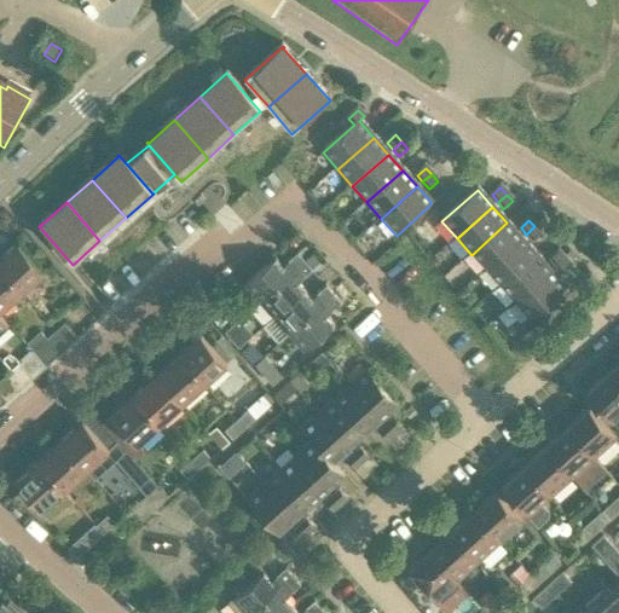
[(486,271),(521,240),(507,223),(472,255),(486,271)]
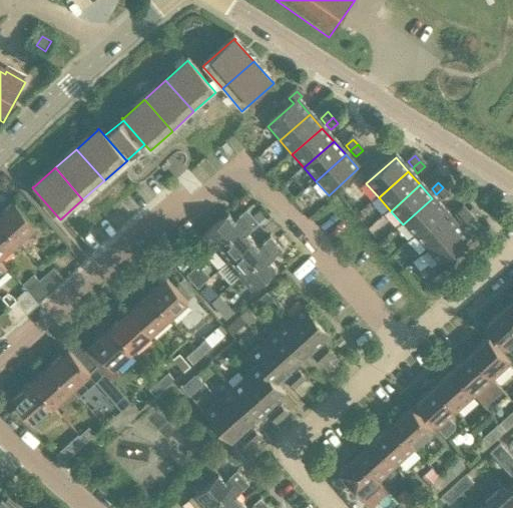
[(442,200),(449,193),(443,187),(436,194),(442,200)]
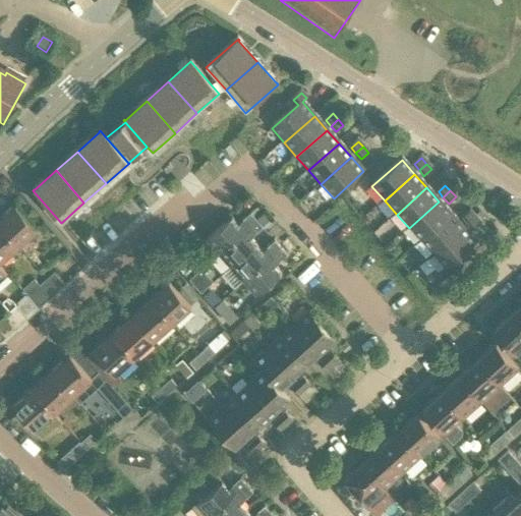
[(421,241),(451,215),(439,202),(409,228),(421,241)]
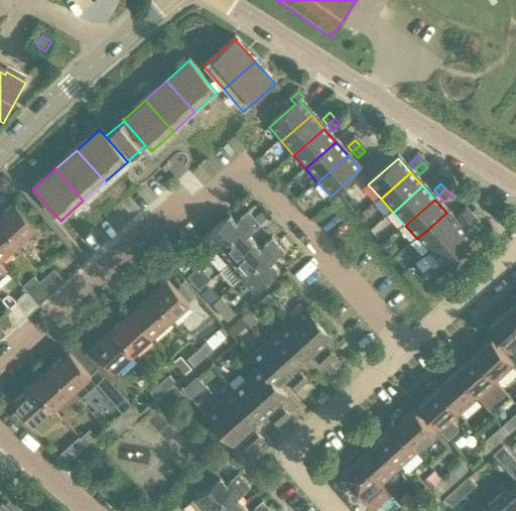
[(0,227),(17,246),(35,230),(14,206),(0,218),(0,227)]
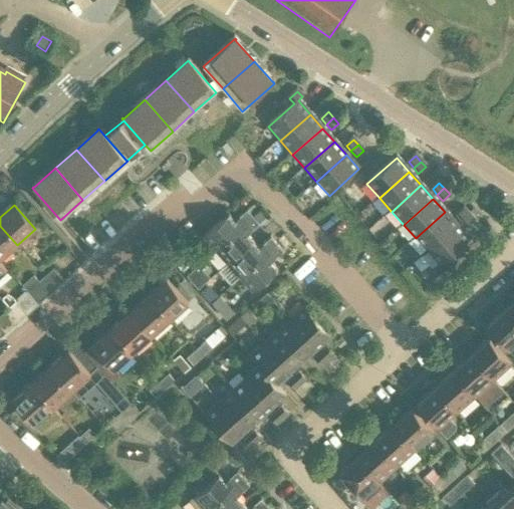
[(461,221),(468,215),(464,210),(457,216),(461,221)]
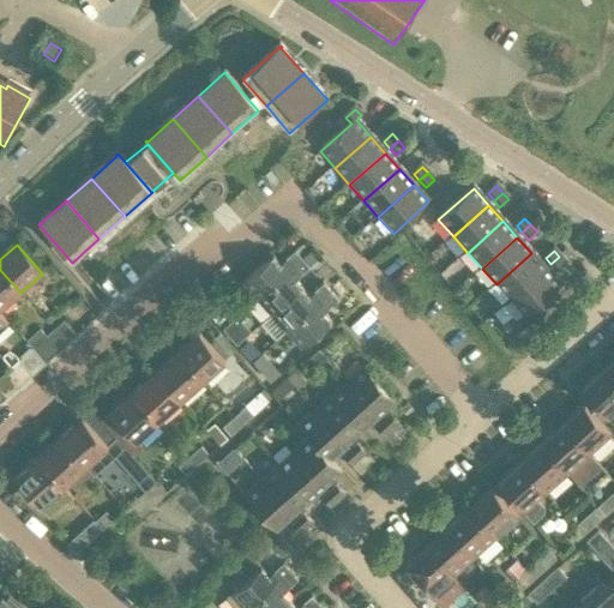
[(511,300),(546,269),(531,253),(497,284),(511,300)]
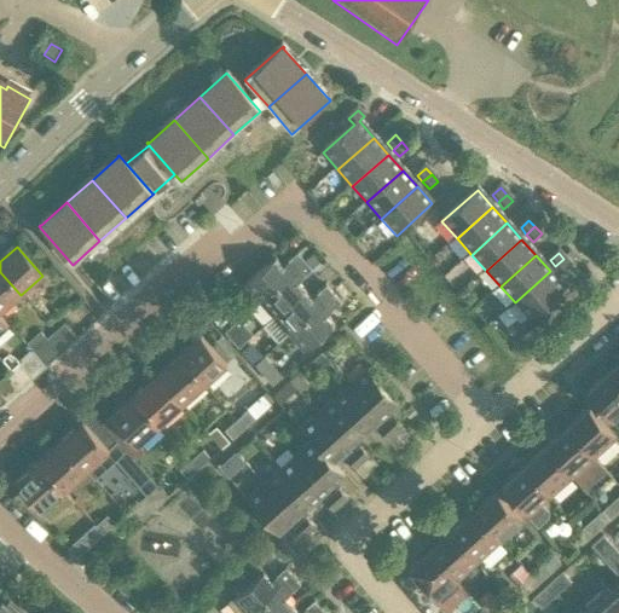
[(260,305),(305,265),(298,256),(283,269),(276,260),(246,288),(260,305)]
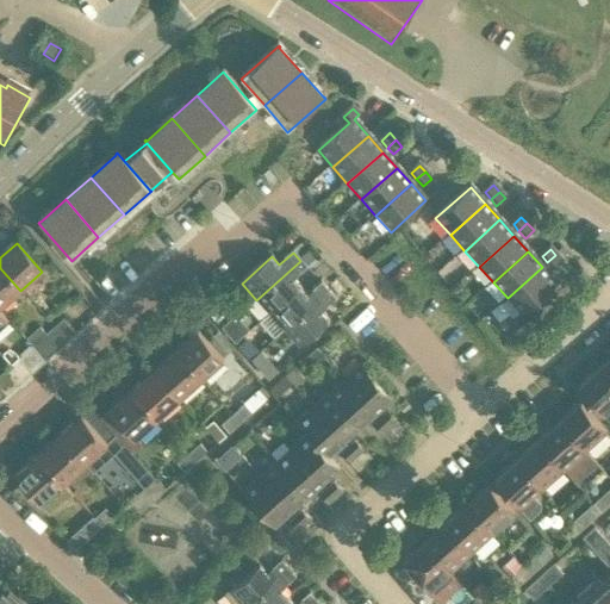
[(554,271),(562,262),(555,255),(547,262),(554,271)]
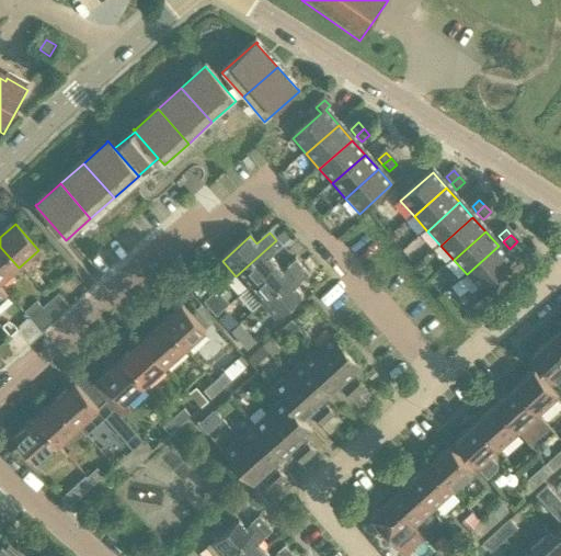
[(249,291),(276,265),(271,259),(283,247),(276,240),(236,276),(249,291)]
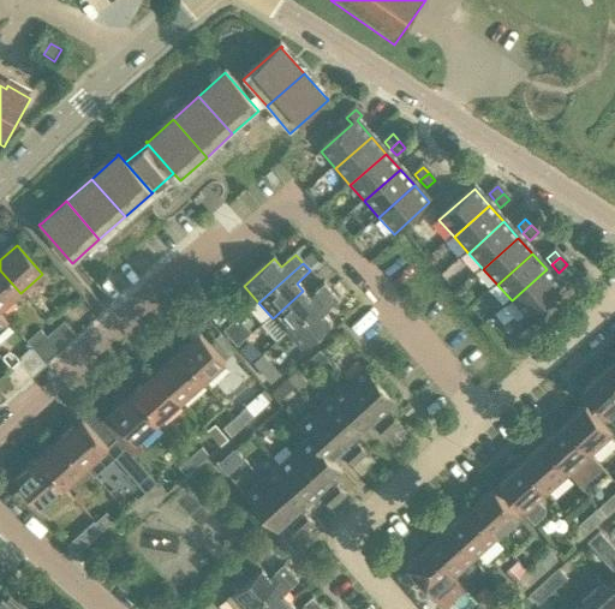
[(526,317),(561,286),(547,269),(512,300),(526,317)]
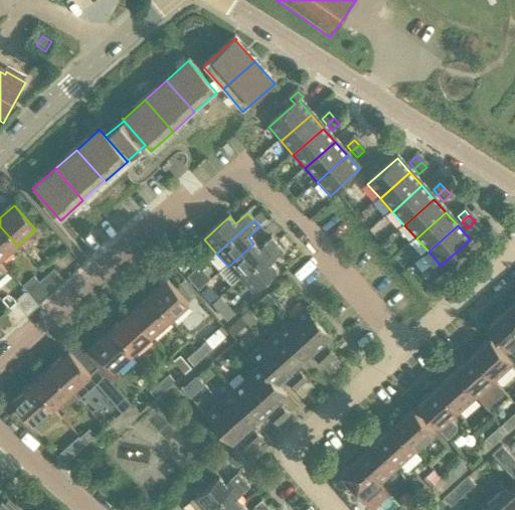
[(0,261),(17,245),(0,226),(0,261)]
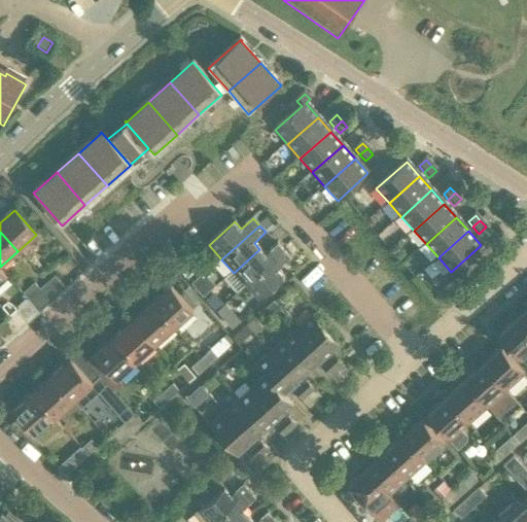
[(247,287),(285,253),(278,246),(266,256),(259,249),(234,273),(247,287)]
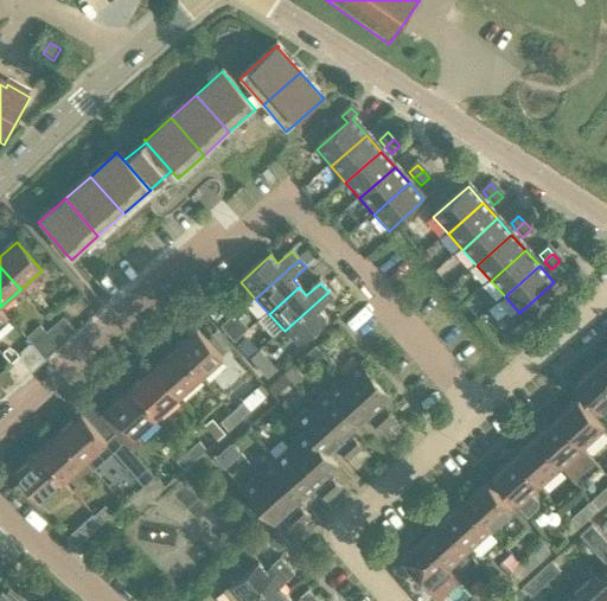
[(299,347),(328,320),(321,312),(336,300),(328,292),(285,331),(299,347)]
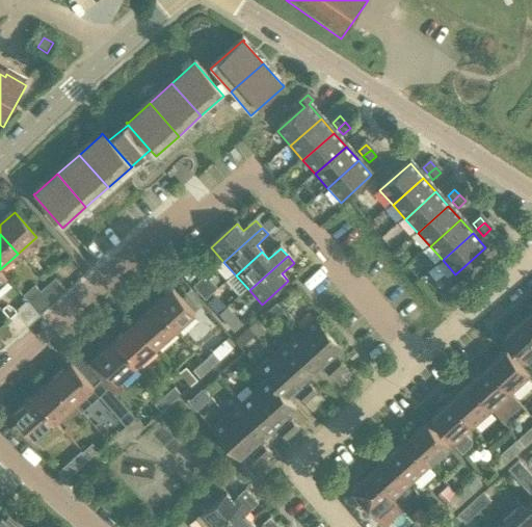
[(205,280),(193,290),(204,301),(215,291),(205,280)]
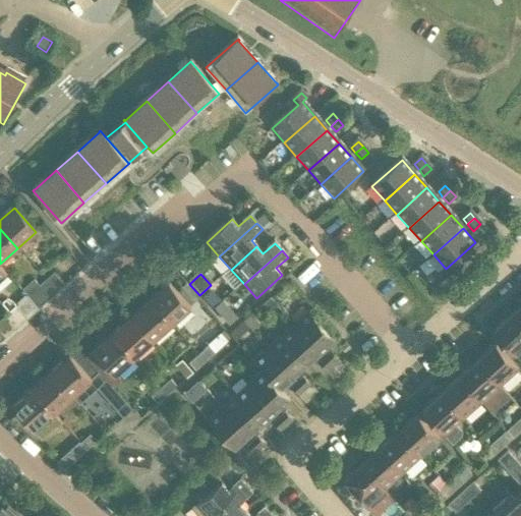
[(58,294),(65,288),(55,276),(47,282),(58,294)]
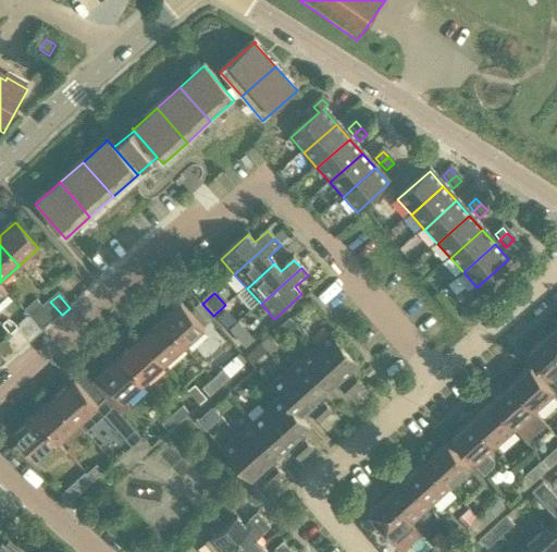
[(37,303),(24,314),(31,320),(41,333),(62,315),(50,302),(42,309),(37,303)]
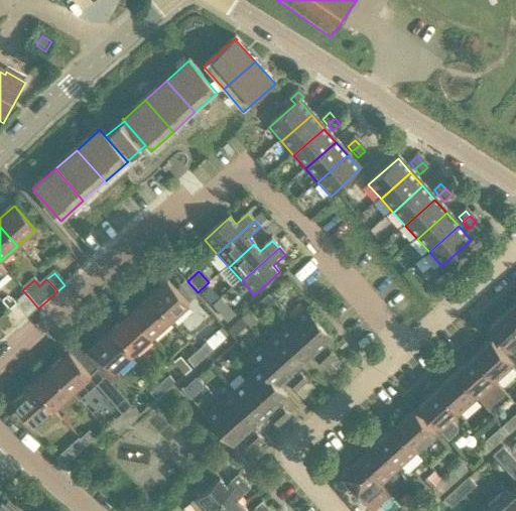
[(170,323),(189,305),(167,282),(149,298),(170,323)]
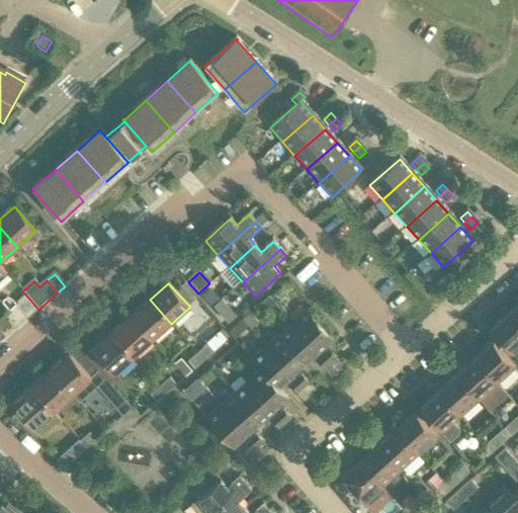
[(178,293),(190,307),(196,302),(184,287),(178,293)]
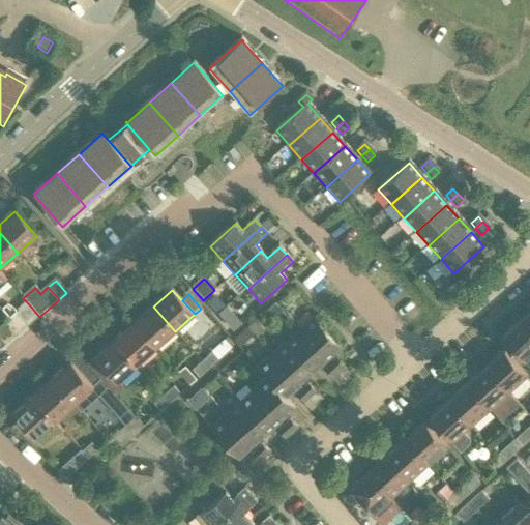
[(2,313),(10,321),(21,333),(39,317),(29,304),(28,305),(26,304),(17,313),(18,314),(18,315),(15,312),(8,308),(2,313)]
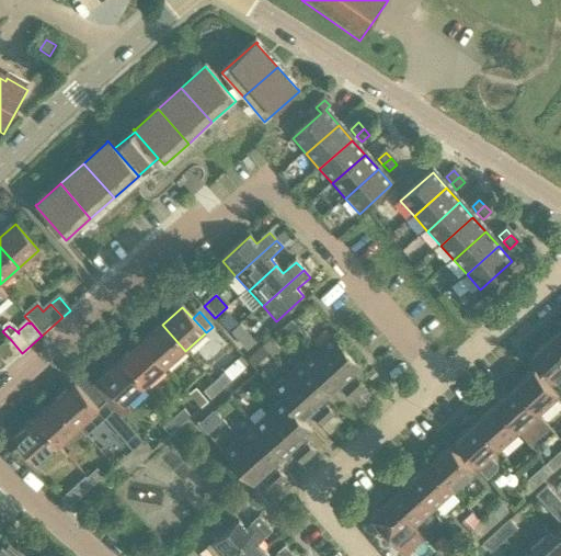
[(165,369),(185,351),(162,325),(141,343),(165,369)]
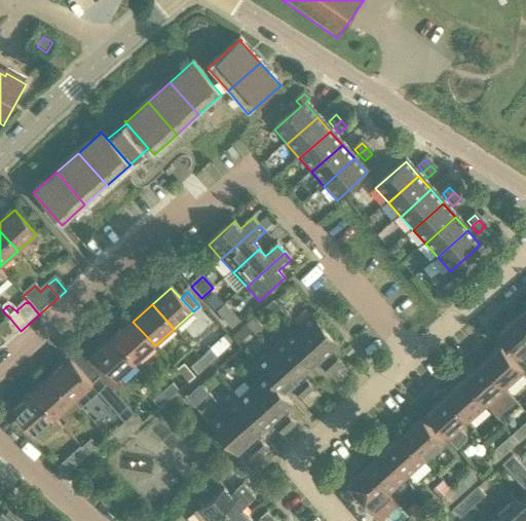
[(277,309),(273,304),(260,315),(267,324),(270,321),(268,318),(269,317),(277,326),(287,318),(278,308),(277,309)]
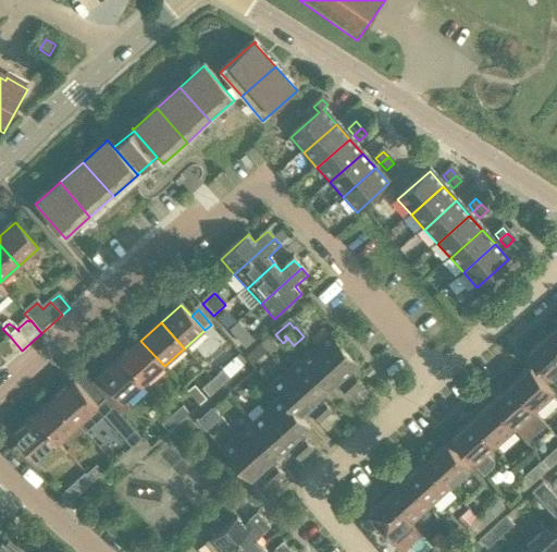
[(556,353),(556,329),(545,340),(556,353)]
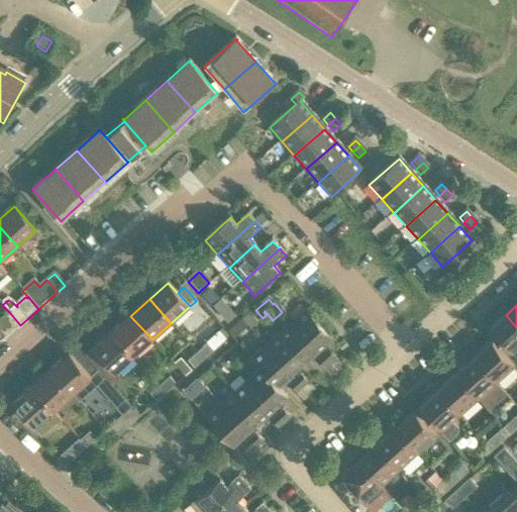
[(319,353),(333,340),(307,311),(293,323),(319,353)]
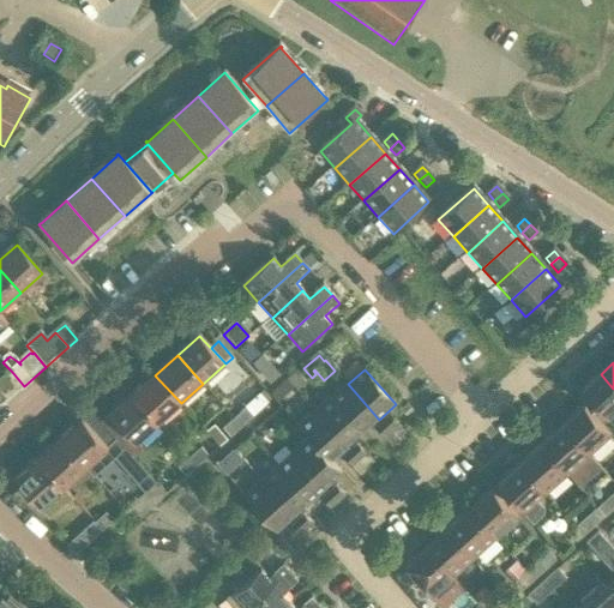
[(274,371),(263,379),(270,389),(281,379),(274,371)]
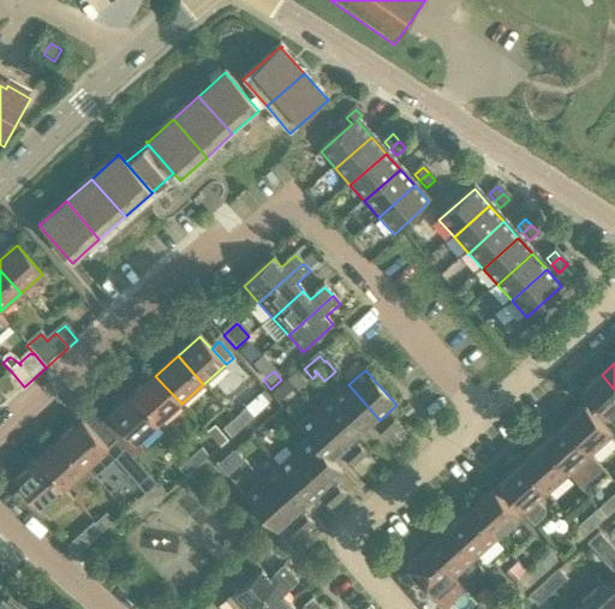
[(0,406),(0,407),(24,387),(12,372),(0,382),(0,406)]
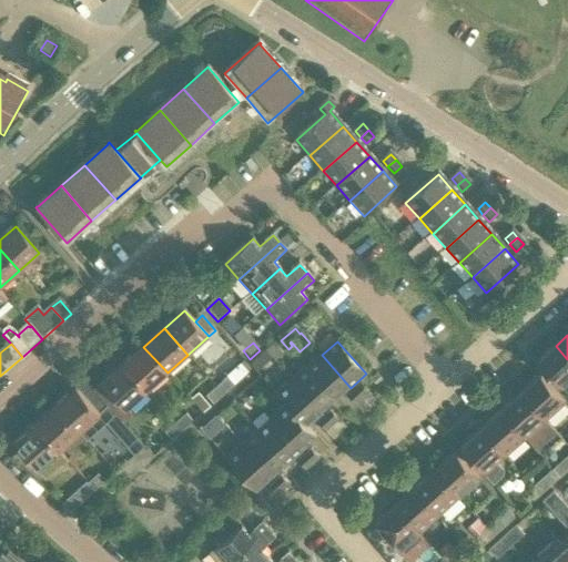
[(561,391),(567,385),(567,359),(556,346),(537,364),(561,391)]
